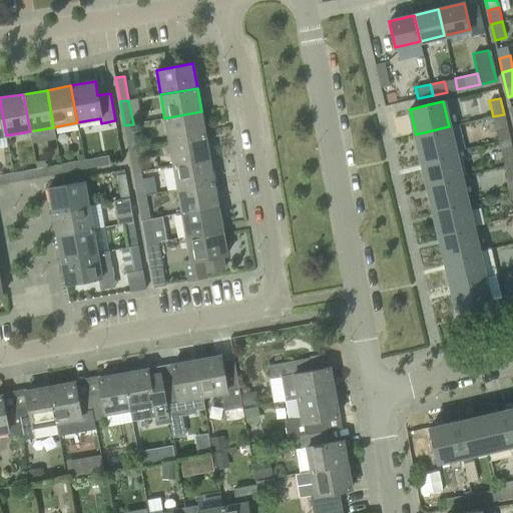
[(205,135),(201,111),(164,118),(168,142),(205,135)]
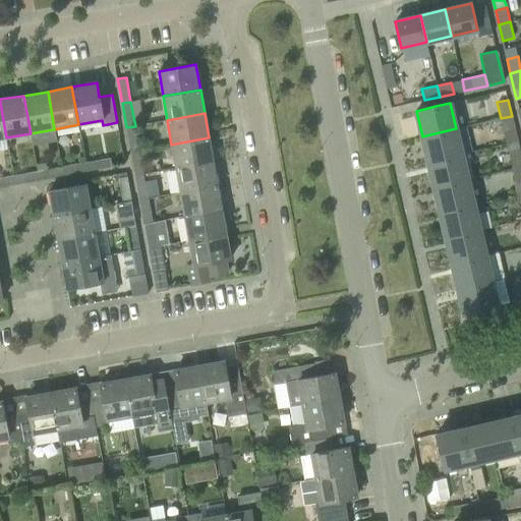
[(515,130),(512,116),(501,118),(504,132),(515,130)]
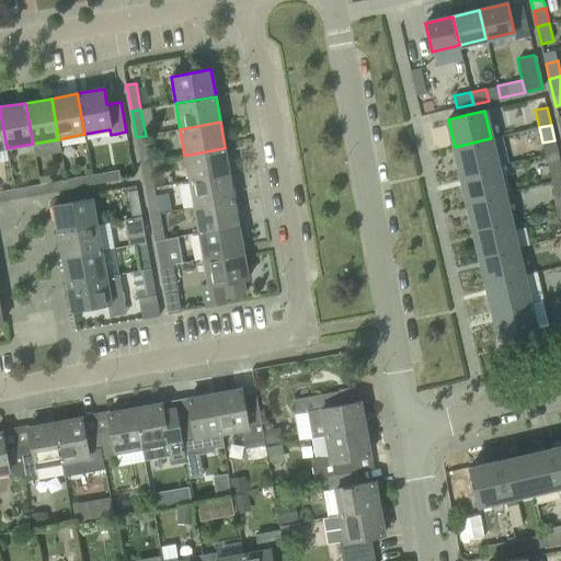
[(150,161),(146,136),(136,137),(140,163),(150,161)]
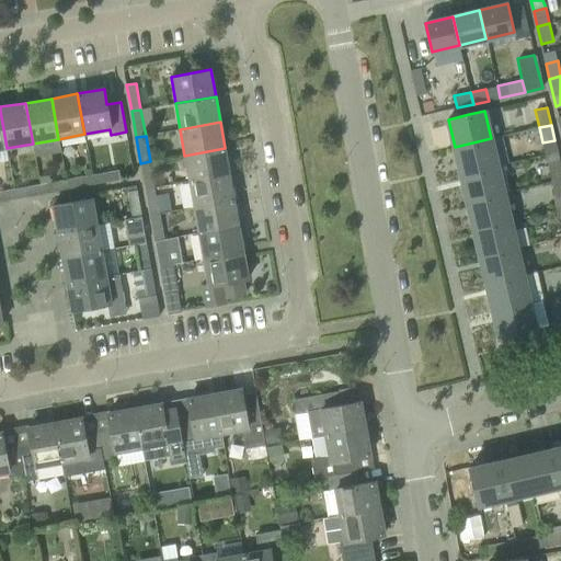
[(497,165),(491,138),(455,147),(460,174),(497,165)]
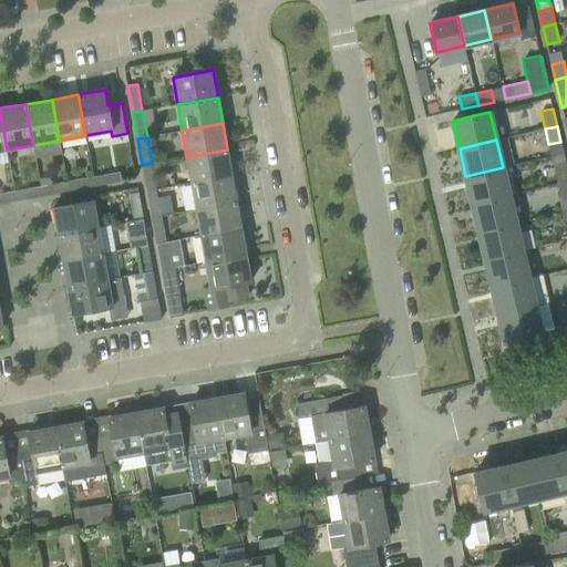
[(232,176),(227,150),(186,157),(192,183),(232,176)]
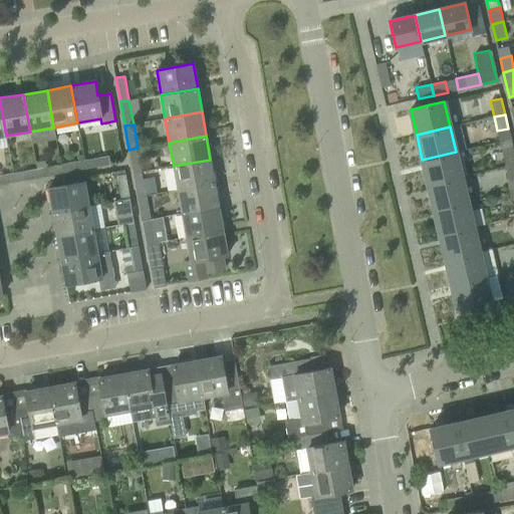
[(513,164),(513,154),(512,148),(511,140),(499,142),(505,167),(513,164)]
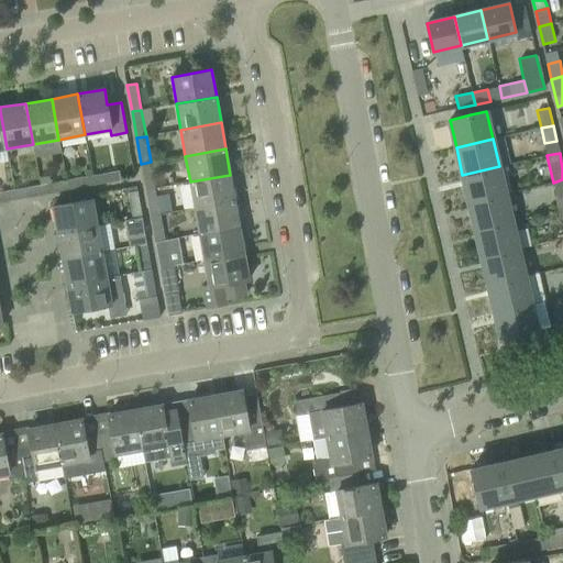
[(155,188),(151,162),(141,164),(146,189),(155,188)]
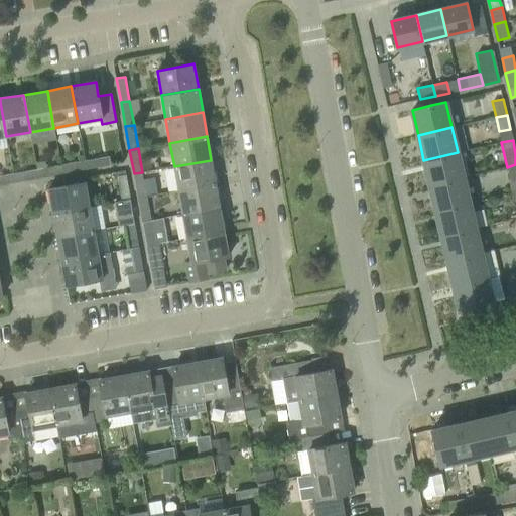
[(464,177),(458,152),(423,160),(429,185),(464,177)]
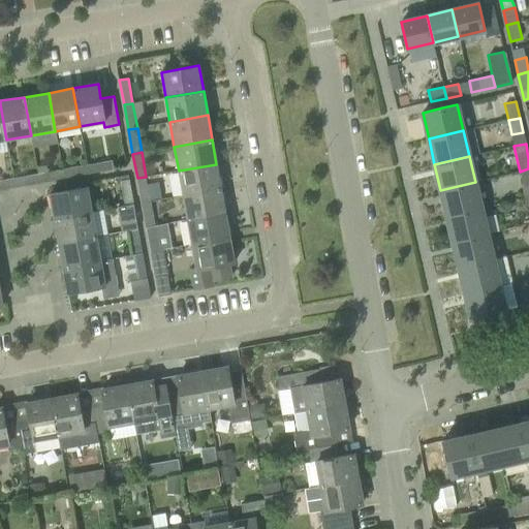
[(112,160),(87,165),(88,174),(114,169),(112,160)]
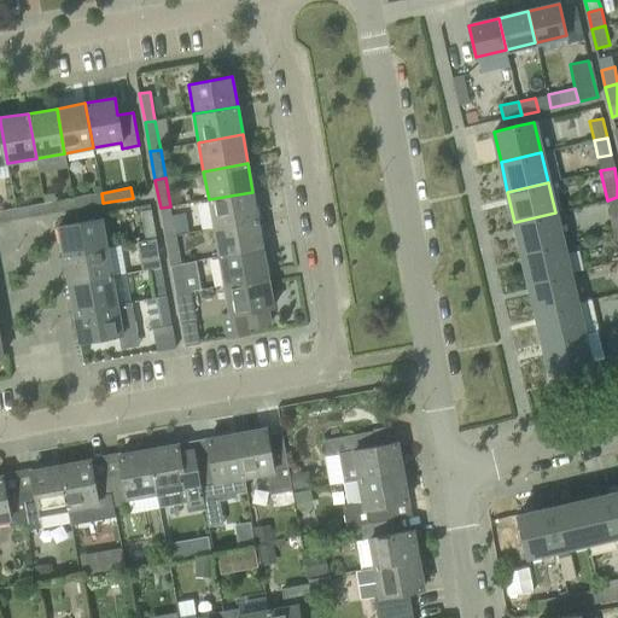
[(258,220),(252,192),(209,199),(214,228),(258,220)]
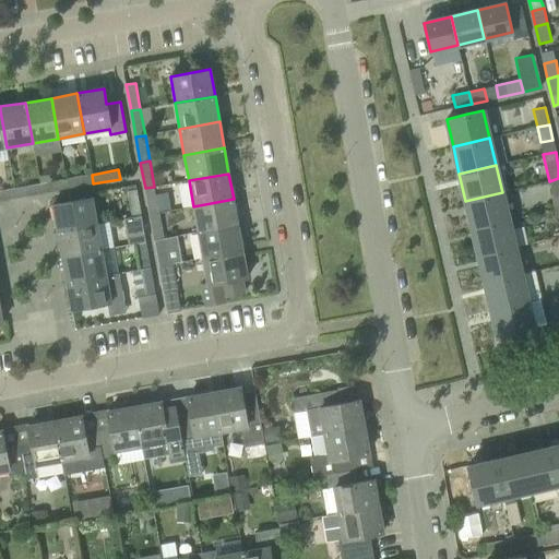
[(93,183),(92,175),(66,179),(68,188),(93,183)]
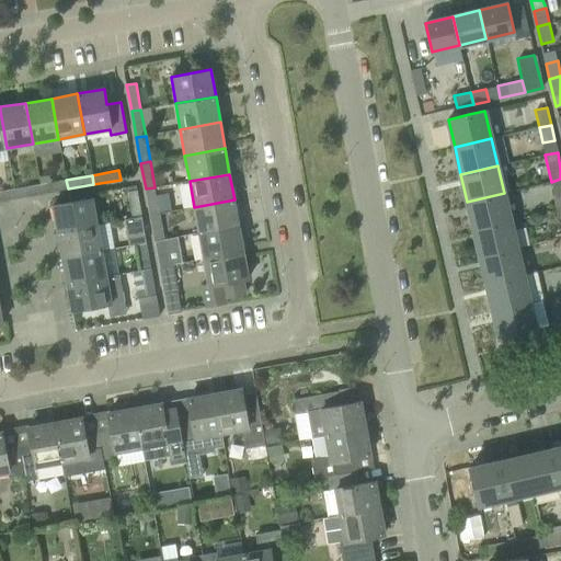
[(560,195),(560,179),(551,182),(554,197),(560,195)]
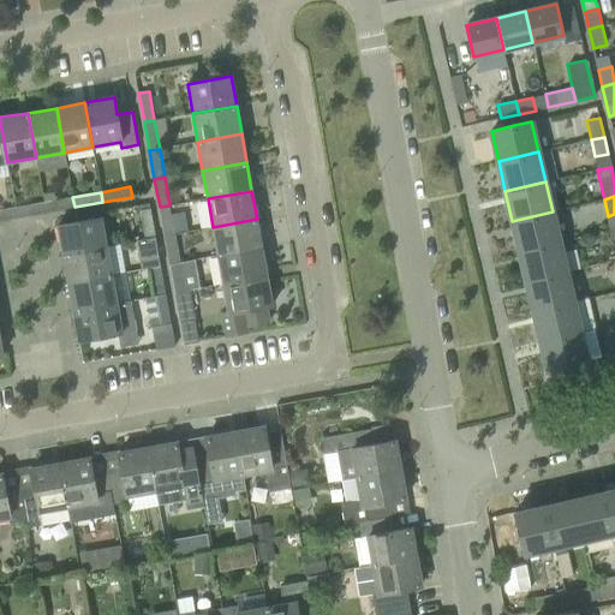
[(75,207),(72,197),(45,202),(46,212),(75,207)]
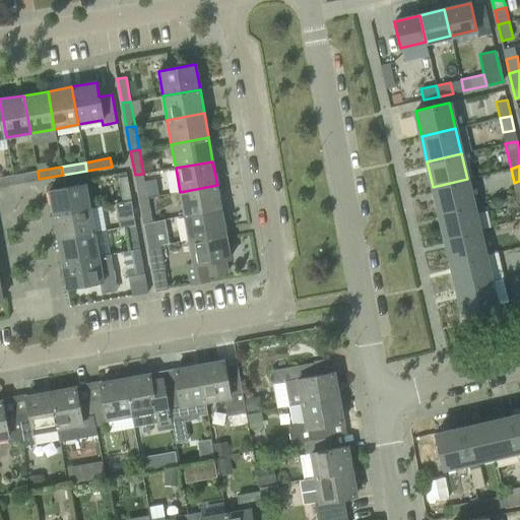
[(39,179),(38,171),(13,176),(14,184),(39,179)]
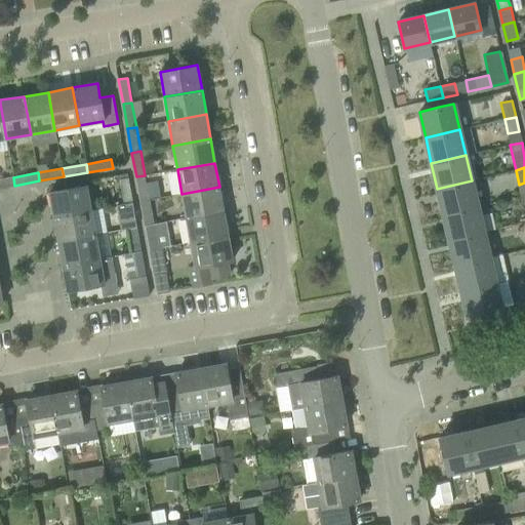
[(149,200),(145,175),(136,176),(140,201),(149,200)]
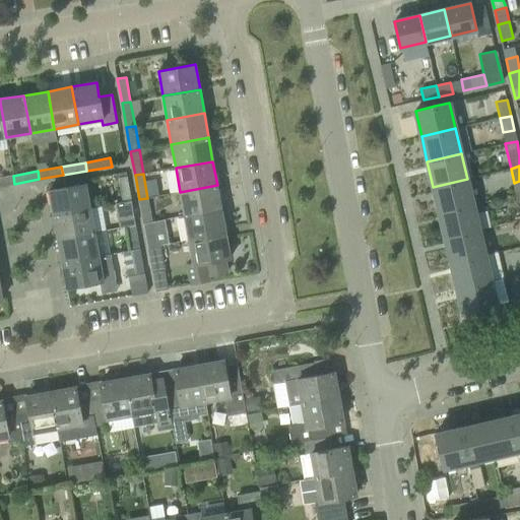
[(0,186),(14,184),(13,176),(0,178),(0,186)]
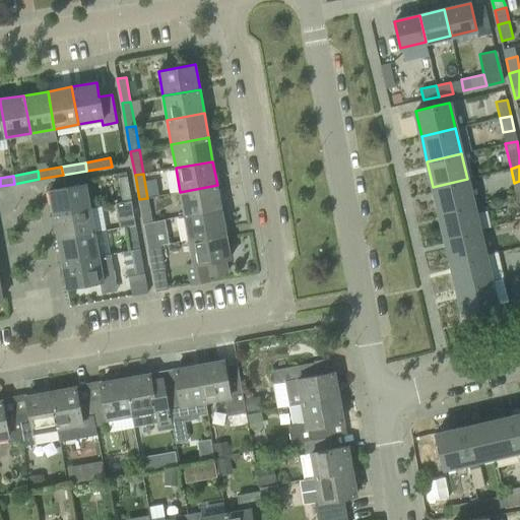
[(118,178),(123,202),(131,201),(127,176),(118,178)]
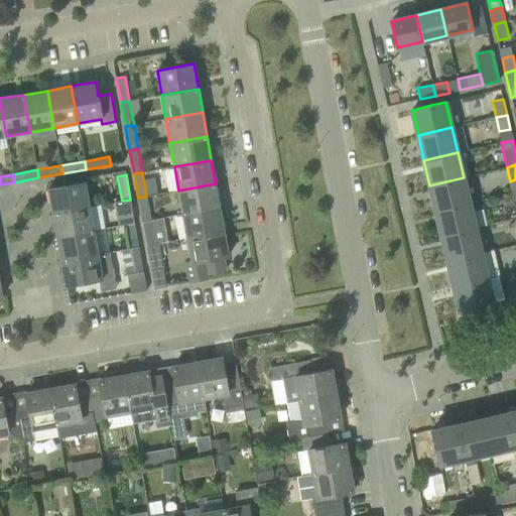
[(470,203),(464,177),(429,185),(435,211),(470,203)]
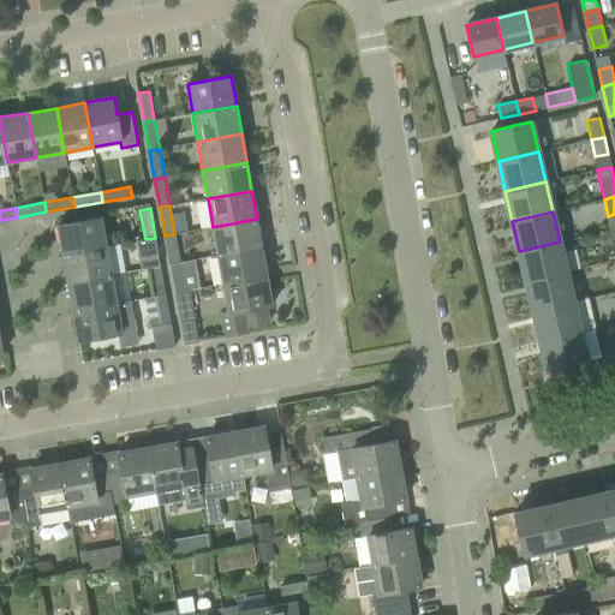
[(101,218),(81,220),(58,225),(63,254),(106,246),(101,218)]
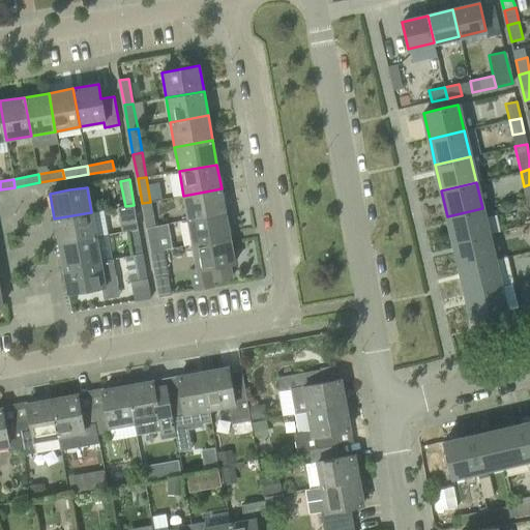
[(226,213),(222,188),(183,196),(187,219),(226,213)]
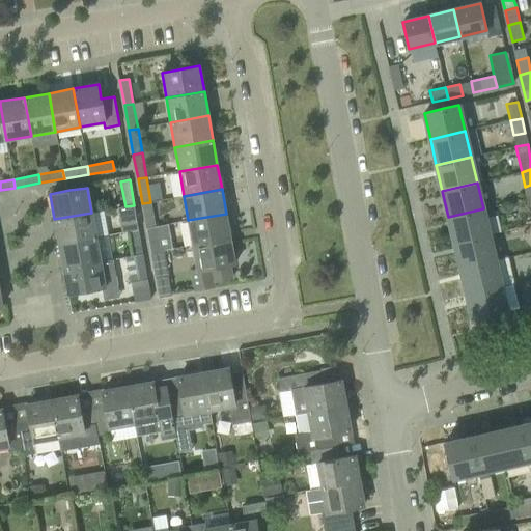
[(156,226),(150,202),(142,203),(146,228),(156,226)]
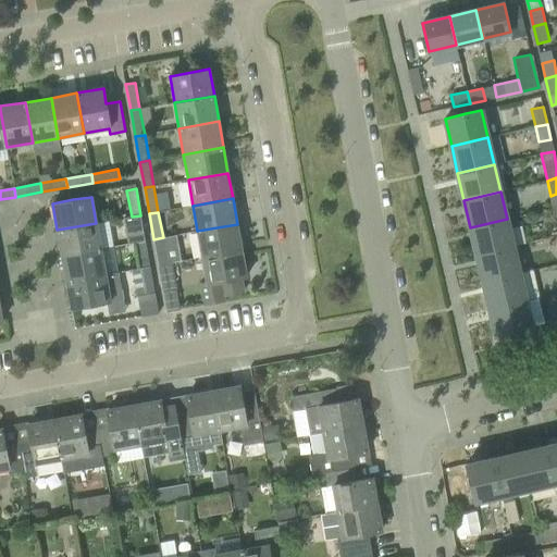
[(132,217),(123,218),(127,244),(136,243),(146,240),(140,215),(132,217)]
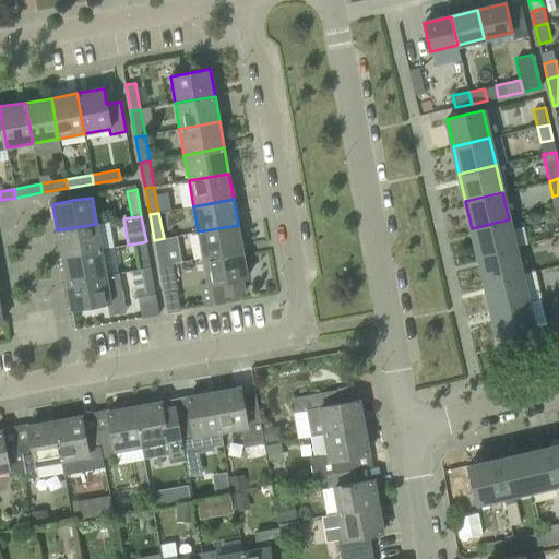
[(514,247),(509,219),(472,228),(478,256),(514,247)]
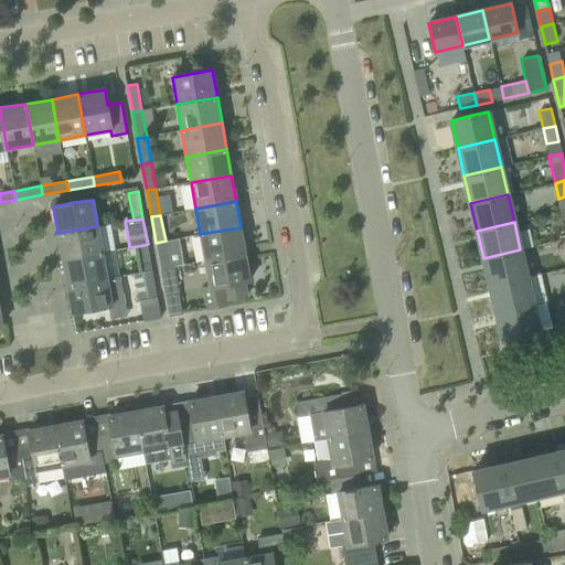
[(103,253),(97,226),(57,233),(62,259),(103,253)]
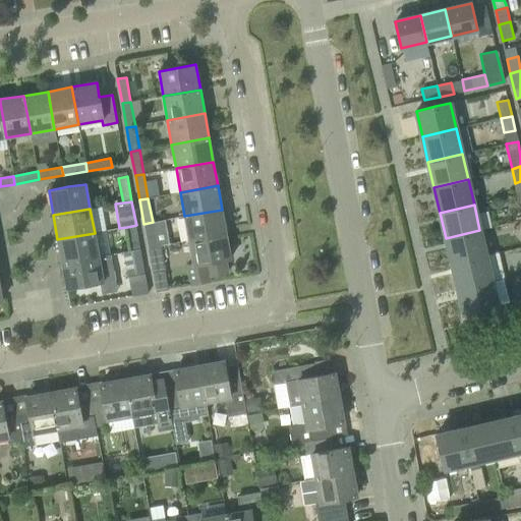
[(226,233),(222,210),(184,216),(188,240),(226,233)]
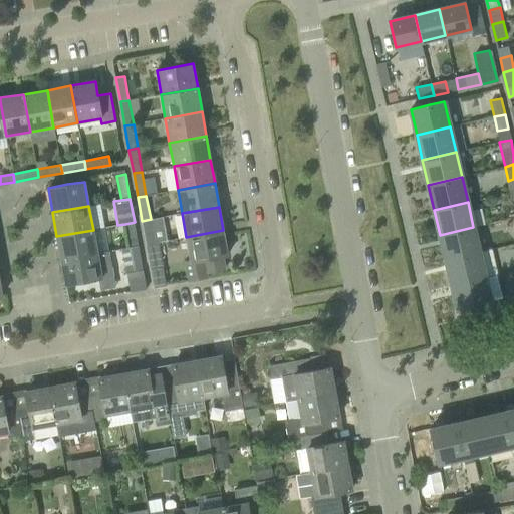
[(155,243),(151,219),(142,221),(147,245),(155,243)]
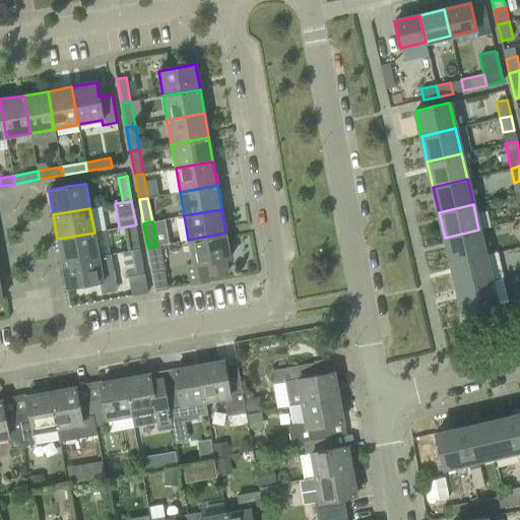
[(140,249),(136,224),(127,226),(131,250),(140,249)]
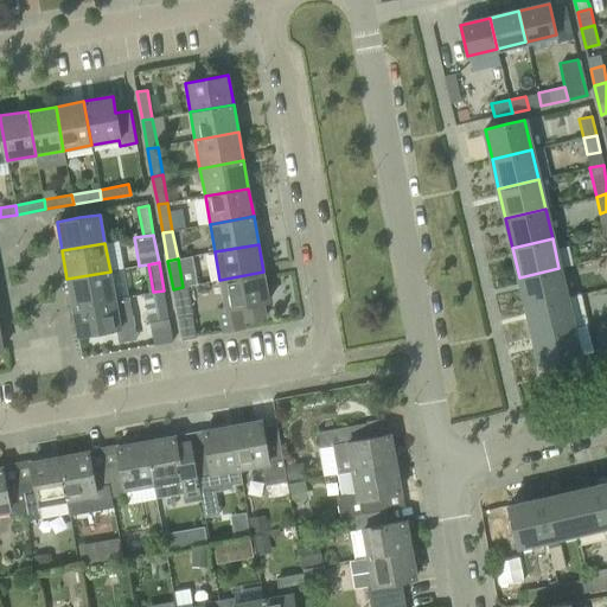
[(566,298),(558,268),(519,278),(526,307),(566,298)]
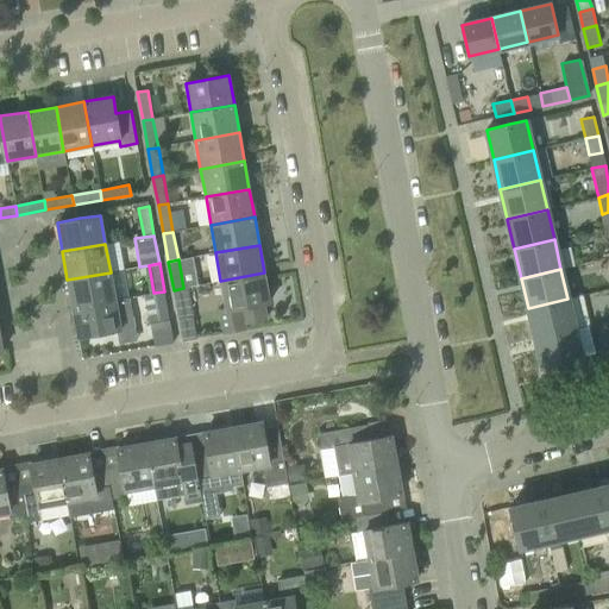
[(115,300),(111,272),(67,280),(73,308),(115,300)]
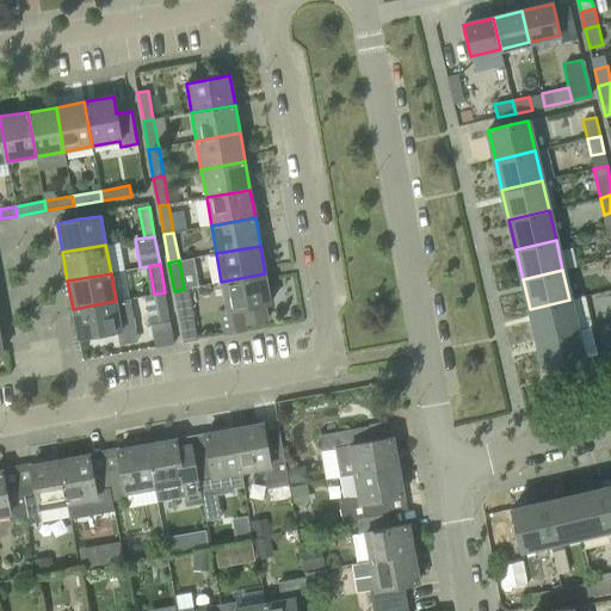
[(270,303),(265,273),(221,282),(227,309),(218,310),(223,334),(247,331),(246,323),(267,320),(265,304),(270,303)]
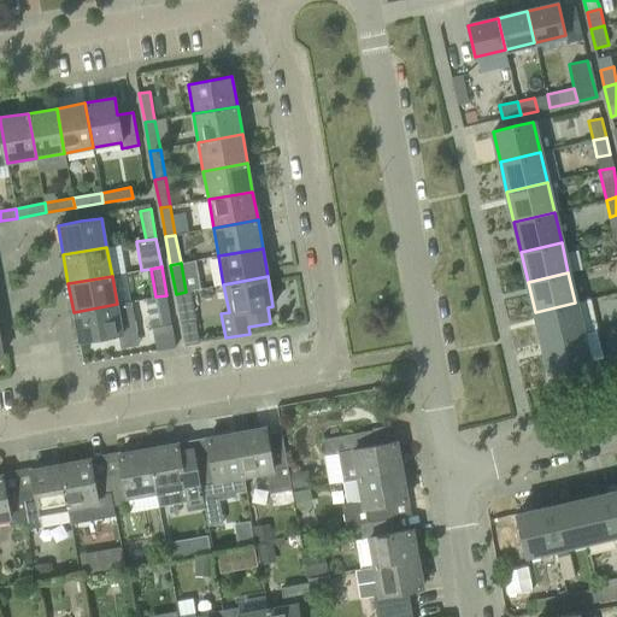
[(191,291),(186,292),(176,294),(181,323),(195,319),(191,291)]
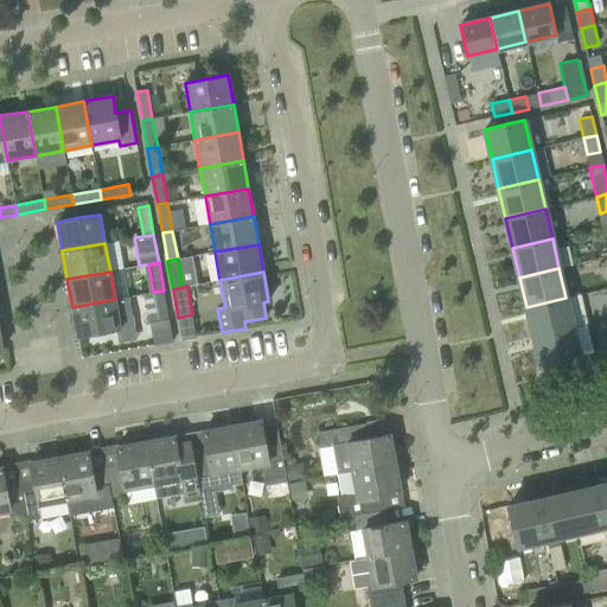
[(168,319),(165,295),(164,291),(153,292),(144,294),(149,323),(168,319)]
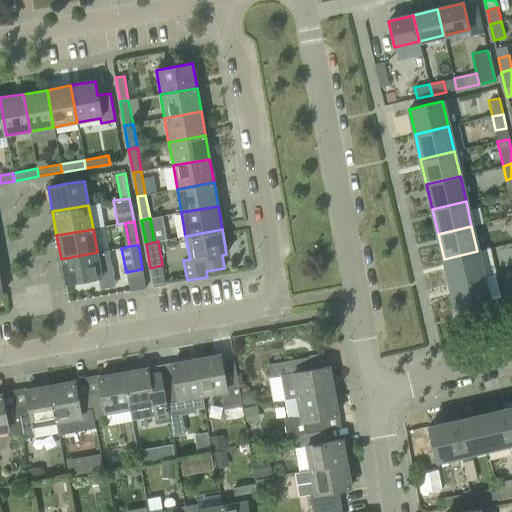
[(489,248),(477,251),(444,259),(450,283),(483,276),(495,273),(489,248)]
